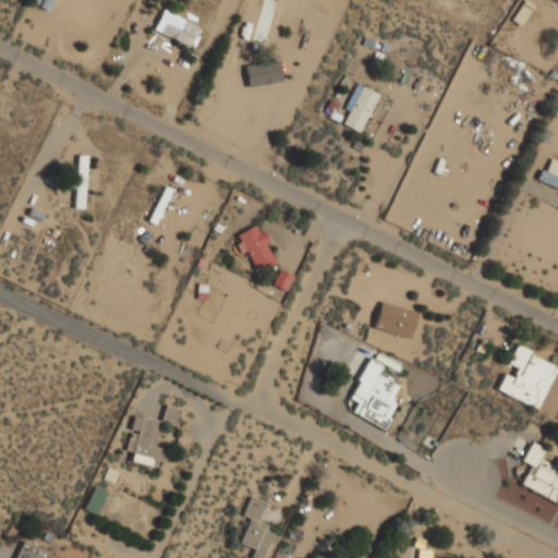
[(53,0),(41,0),(38,7),(48,11),(53,0)]
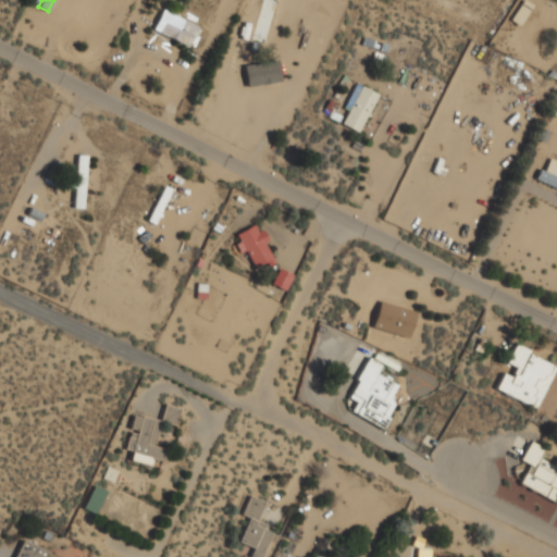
[(203,28),(162,10),(152,32),(195,50),(203,28)]
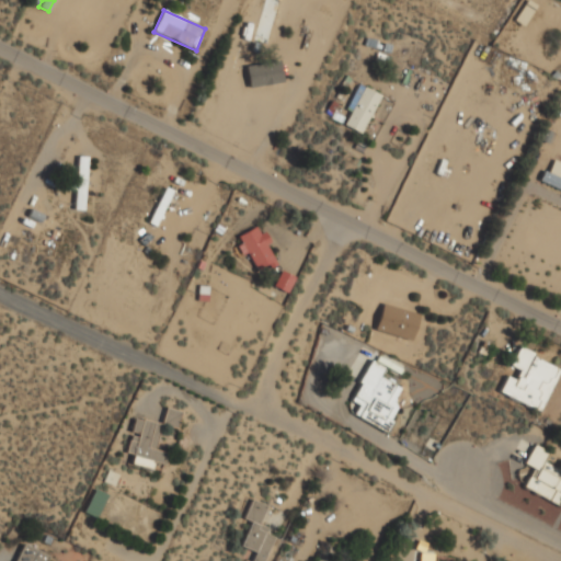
[(296,67),(245,53),(243,63),(294,77),(296,67)]
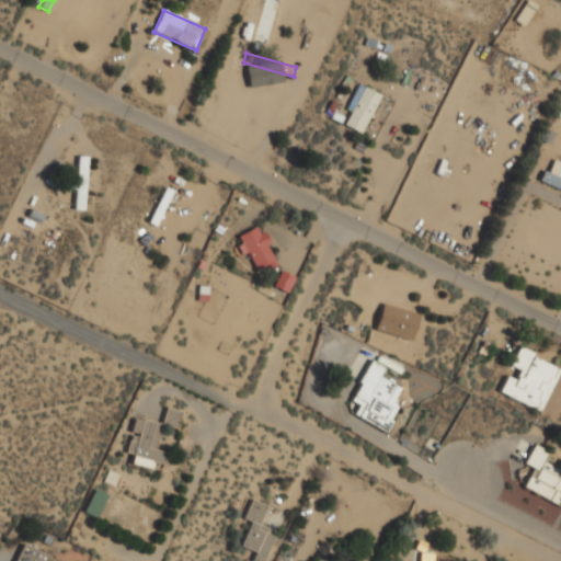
[(362,134),(381,95),(361,84),(340,123),(362,134)]
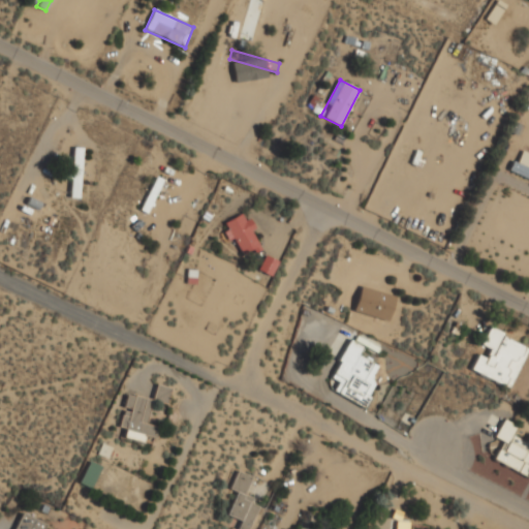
[(70,198),(81,198),(82,148),(72,148),(70,198)]
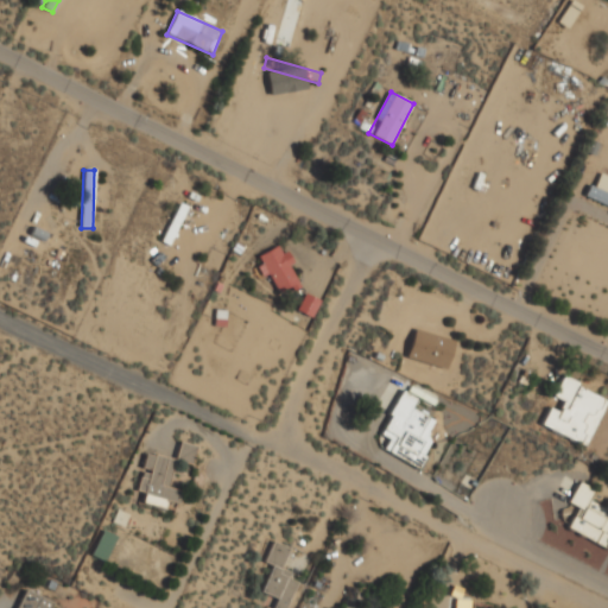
[(160,241),(169,246),(188,208),(179,203),(160,241)]
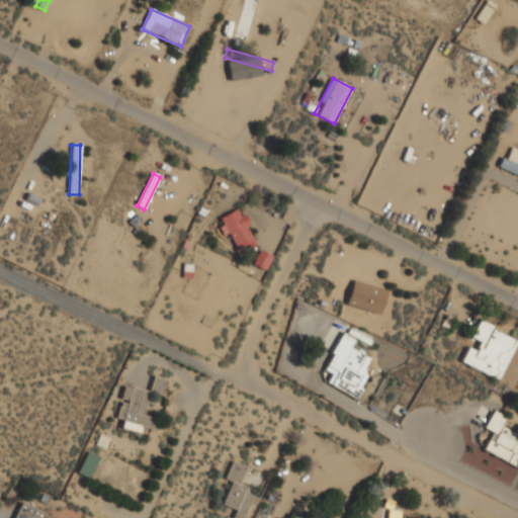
[(223,235),(233,234),(234,247),(249,246),(247,212),(221,213),(223,235)]
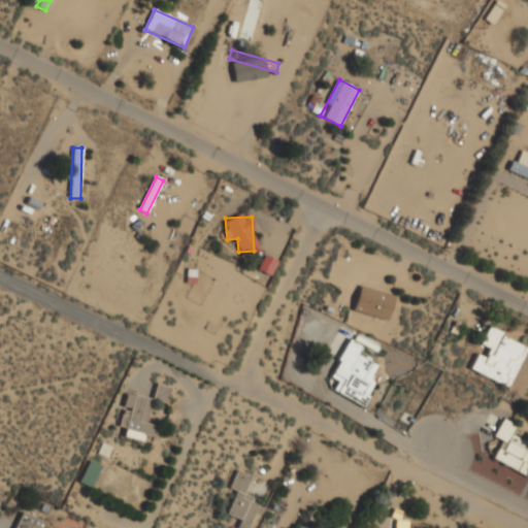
[(277,261),(264,255),(257,269),(270,276),(277,261)]
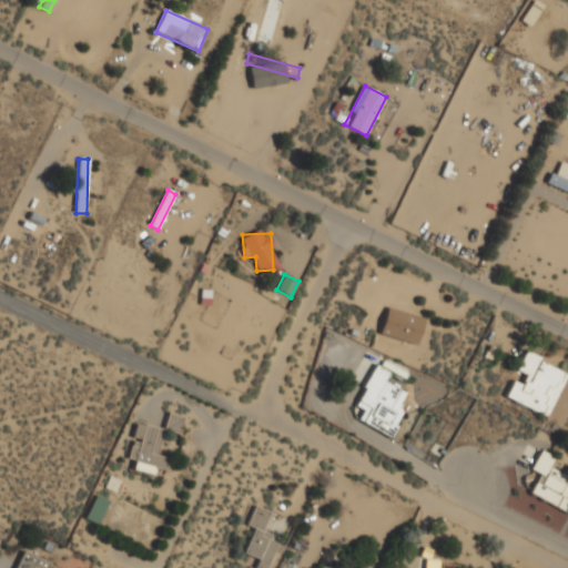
[(426,318),(387,306),(378,334),(418,346),(426,318)]
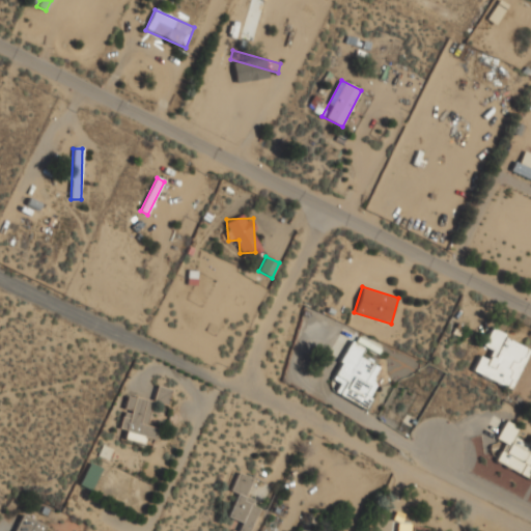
[(512,391),(530,350),(530,346),(491,329),(480,352),(481,352),(472,372),(512,391)]
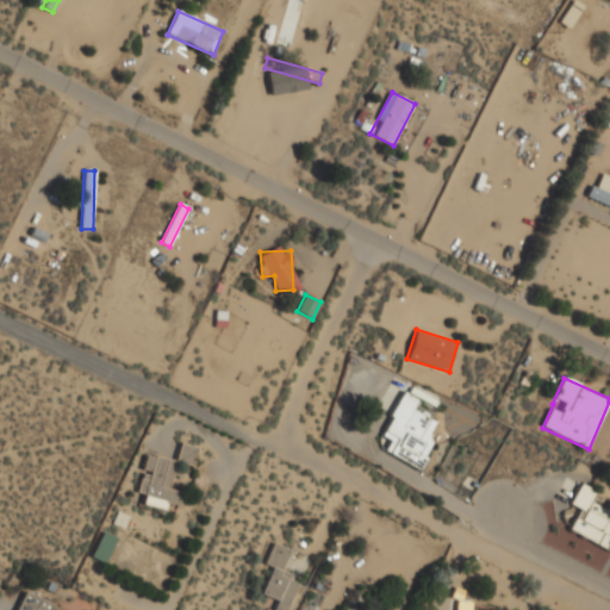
[(384,453),(422,472),(429,458),(415,450),(430,419),(414,411),(418,402),(402,393),(380,436),(390,441),(384,453)]
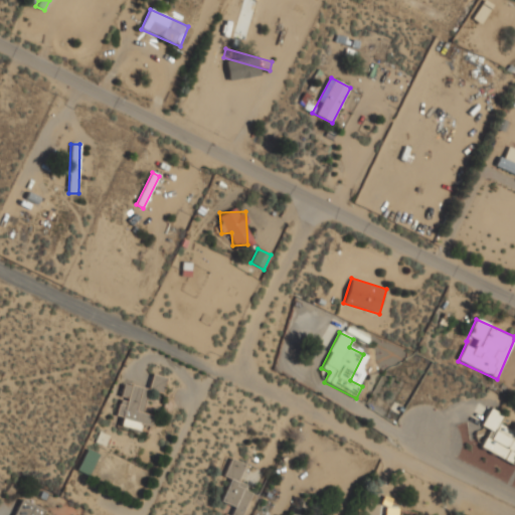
[(149,389),(123,383),(116,417),(122,418),(121,427),(139,432),(140,423),(152,426),(154,415),(143,413),(148,390),(163,393),(166,377),(152,374),(149,389)]
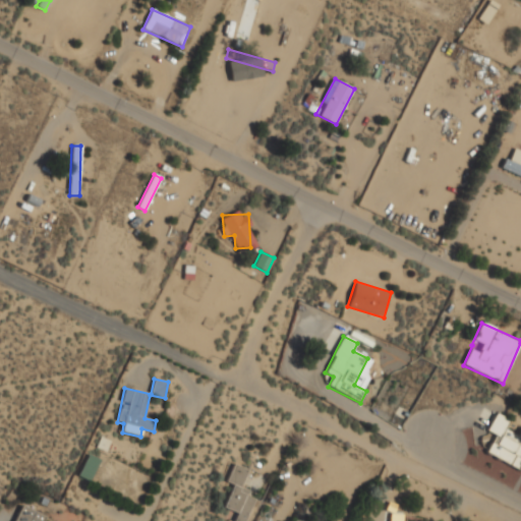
[(520,463),(520,432),(509,432),(509,416),(491,416),(491,432),(489,432),(489,463),(520,463)]
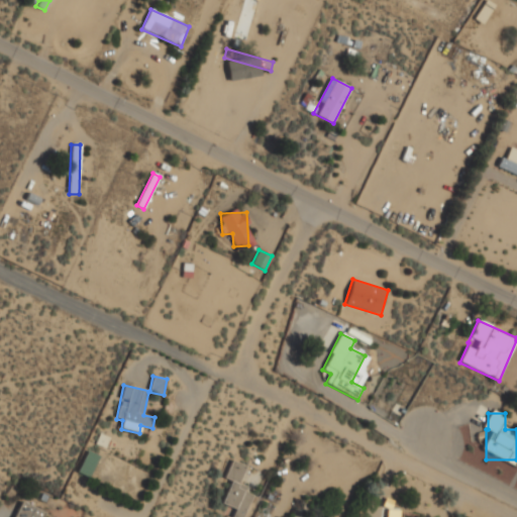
[(89,478),(99,456),(88,450),(77,472),(89,478)]
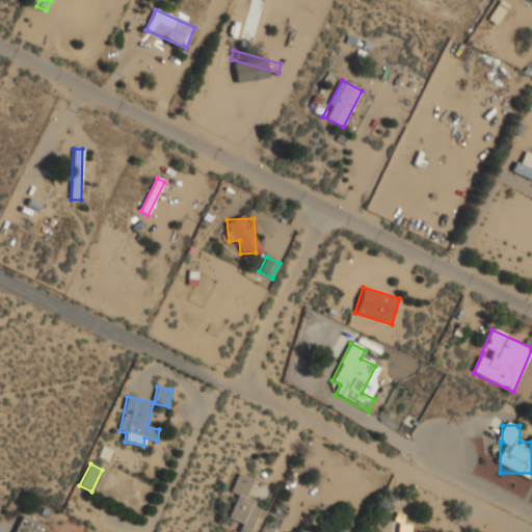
[(246,499),(253,479),(238,474),(231,494),(237,496),(229,519),(242,524),(239,531),(250,531),(261,504),(246,499)]
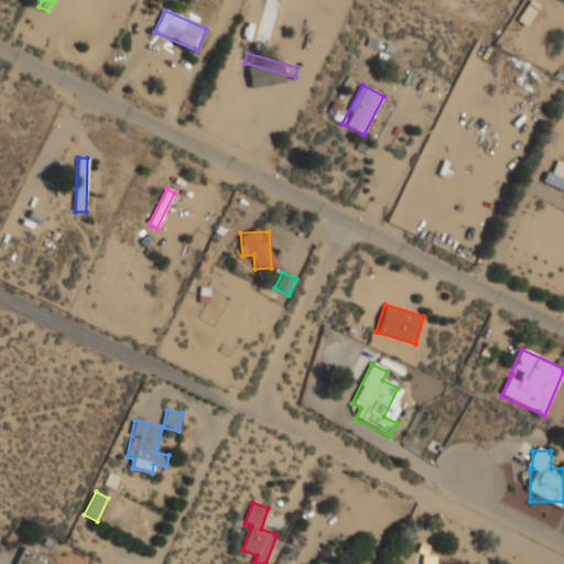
[(14,563),(46,563),(50,559),(22,548),(14,563)]
